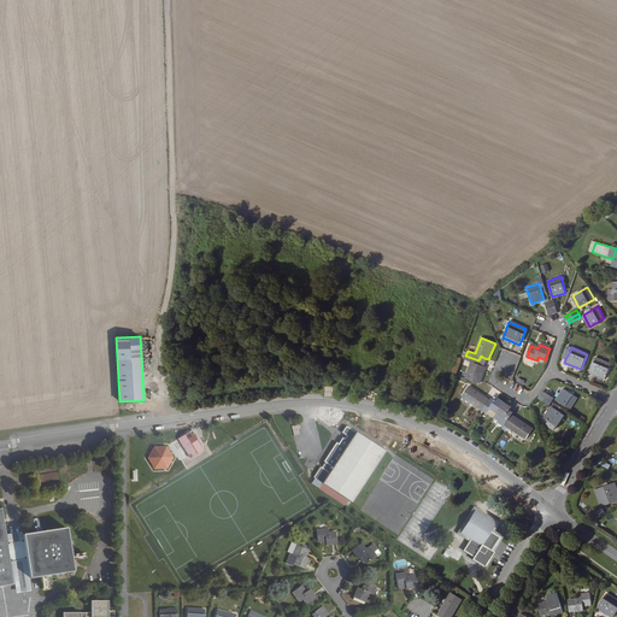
[(480,383),(486,368),(477,364),(479,360),(465,356),(464,359),(471,362),(465,378),(480,383)]
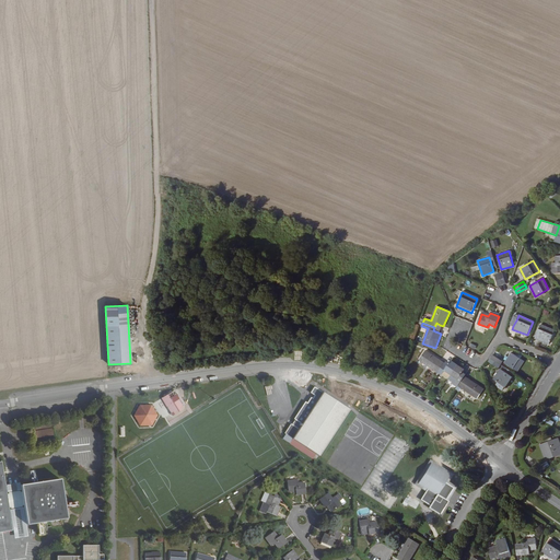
[(540,325),(535,338),(549,345),(555,330),(540,325)]
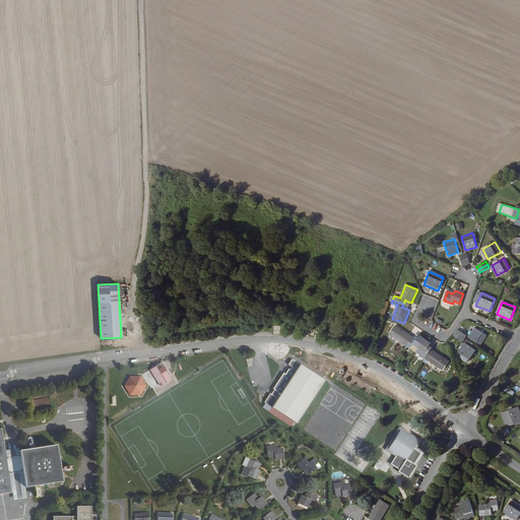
[(406,345),(412,337),(395,325),(389,334),(406,345)]
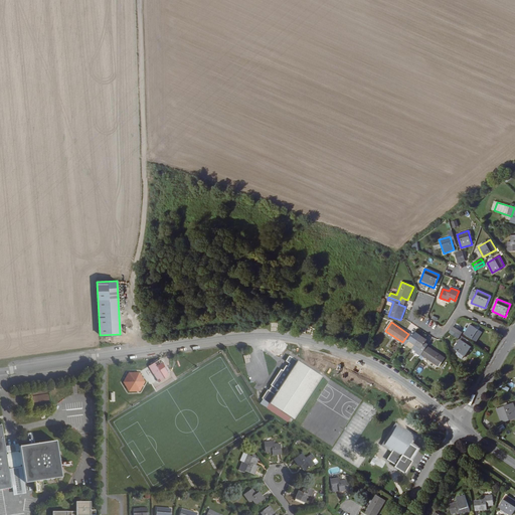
[(476,341),(482,332),(479,330),(476,328),(471,325),(465,334),(476,341)]
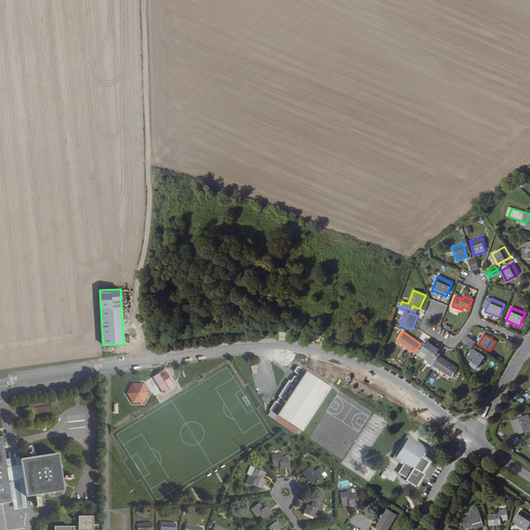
[(476,342),(467,335),(465,339),(473,345),(476,342)]
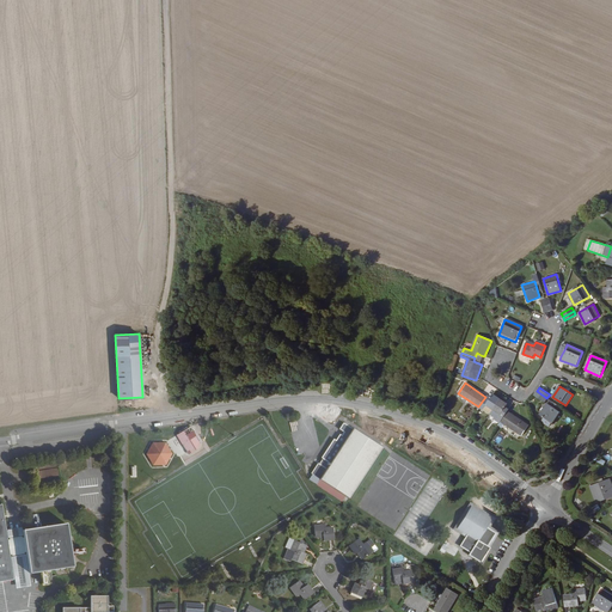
[(546,398),(537,391),(534,395),(545,402),(546,398)]
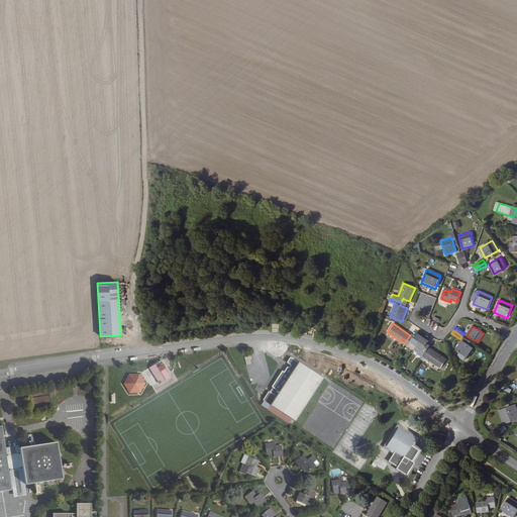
[(414,349),(422,336),(416,332),(413,337),(410,335),(404,343),(414,349)]
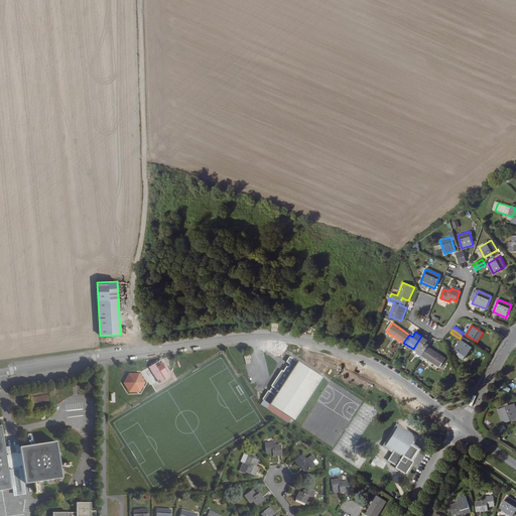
[(427,347),(428,345),(426,343),(427,341),(421,336),(413,349),(419,353),(422,355),(427,347)]
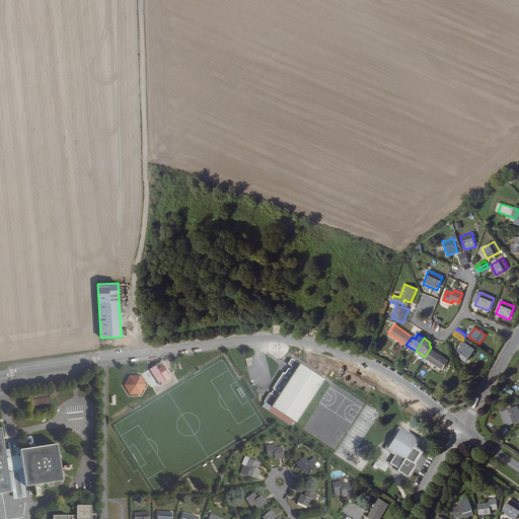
[(469,360),(476,350),(464,342),(458,352),(461,354),(467,358),(469,360)]
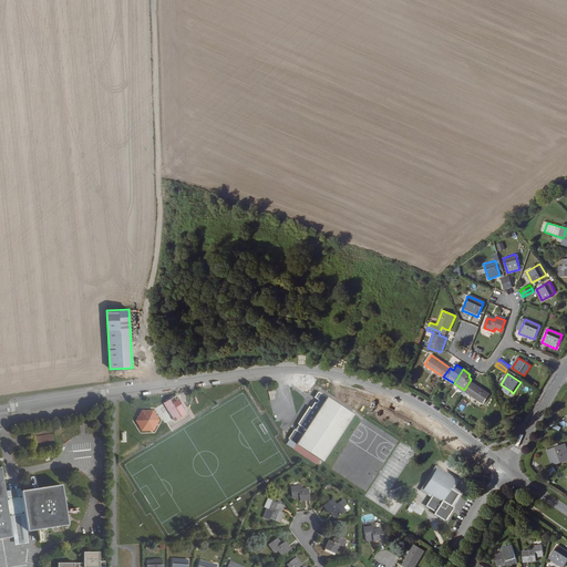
[(490,393),(470,381),(464,390),(483,403),(490,393)]
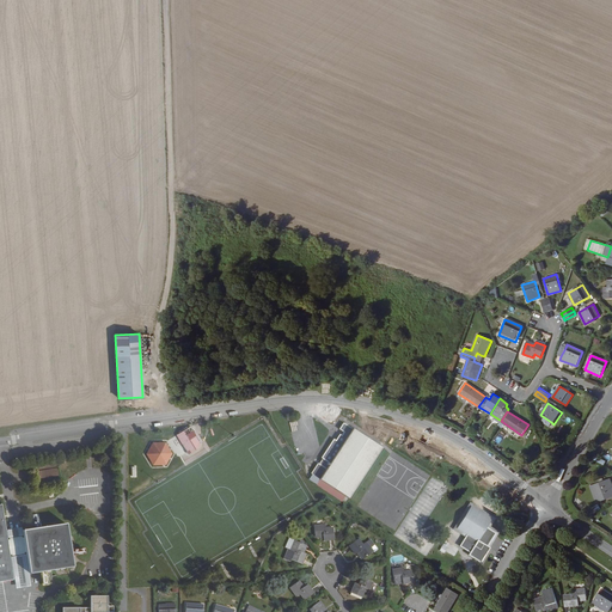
[(344,423),(340,429),(344,433),(342,435),(341,434),(336,440),(335,439),(322,458),(323,459),(319,464),(318,463),(311,473),(312,475),(308,479),(342,501),(346,496),(348,499),(383,448),(344,423)]
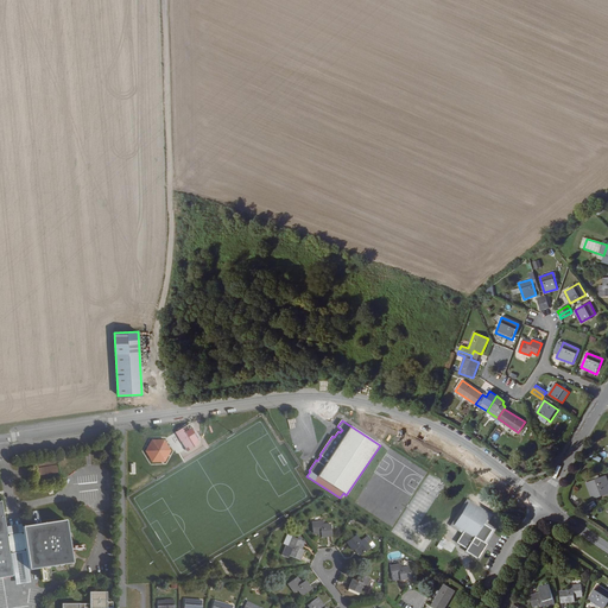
[(177,431),(178,432),(184,441),(182,443),(187,451),(197,444),(196,442),(198,439),(195,435),(192,436),(189,430),(187,425),(177,431)]
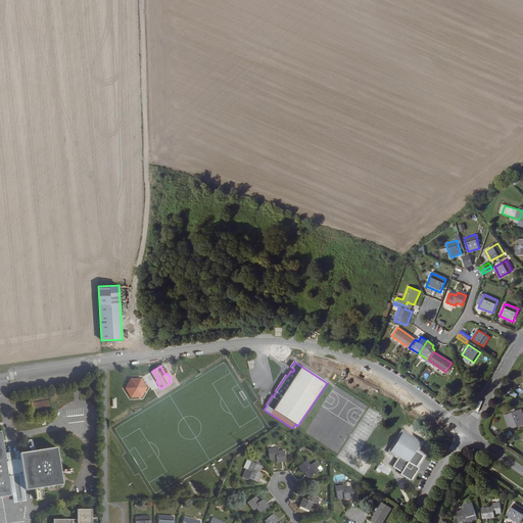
[(126,387),(132,395),(142,395),(146,387),(141,378),(131,378),(126,387)]
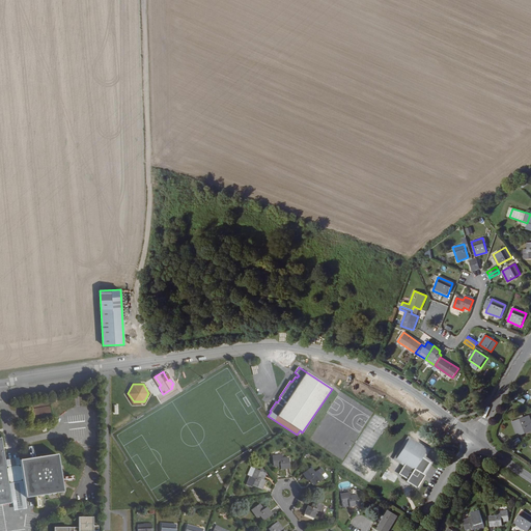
[(49,406),(32,409),(34,419),(52,415),(49,406)]
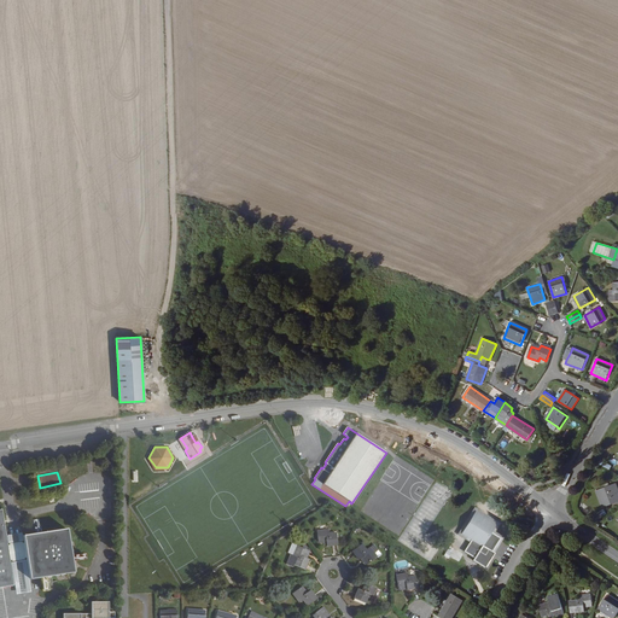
[(617,501),(617,489),(616,483),(608,485),(605,487),(599,489),(606,506),(617,501)]
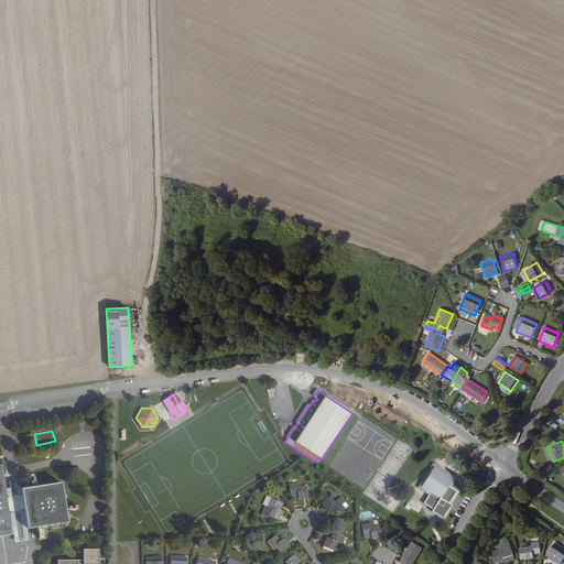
[(553,462),(546,446),(543,447),(549,463),(553,462)]
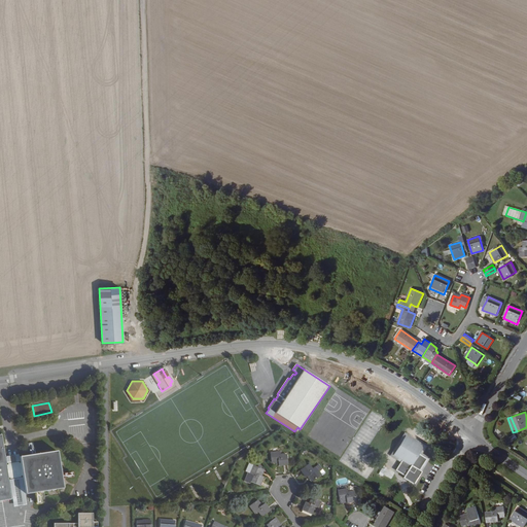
[(425,444),(402,430),(388,454),(399,460),(401,458),(392,453),(403,433),(422,445),(417,452),(425,456),(417,470),(419,471),(428,456),(421,451),(425,444)]
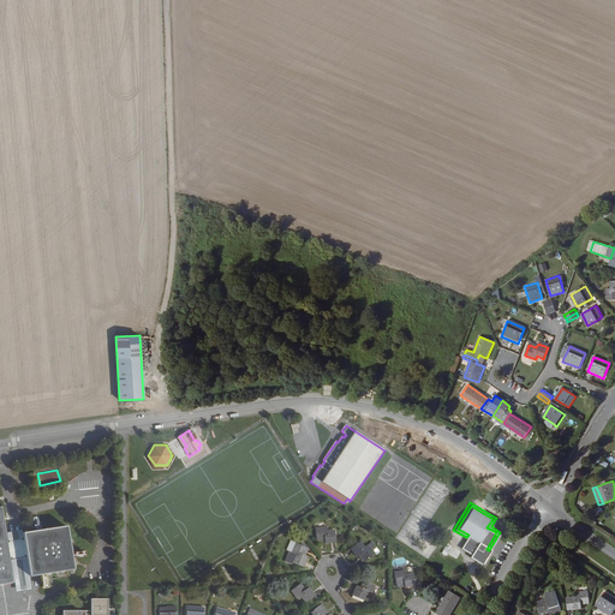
[(487,527),(493,519),(471,506),(458,529),(469,535),(466,537),(461,547),(471,553),(470,555),(482,562),(489,550),(487,549),(496,532),(487,527)]
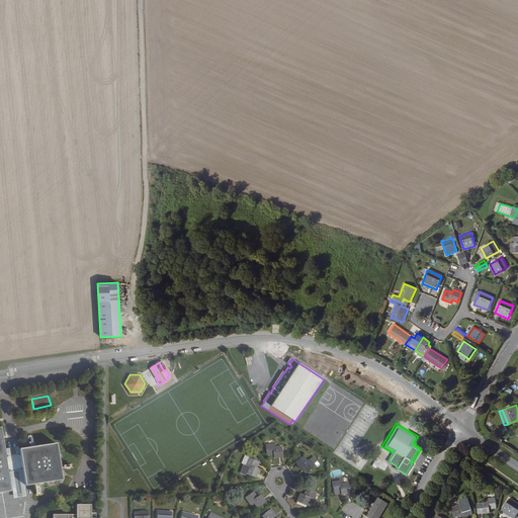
[(0,493),(10,492),(7,469),(20,467),(23,486),(61,480),(55,443),(17,449),(18,455),(5,457),(1,427),(0,427),(0,493)]
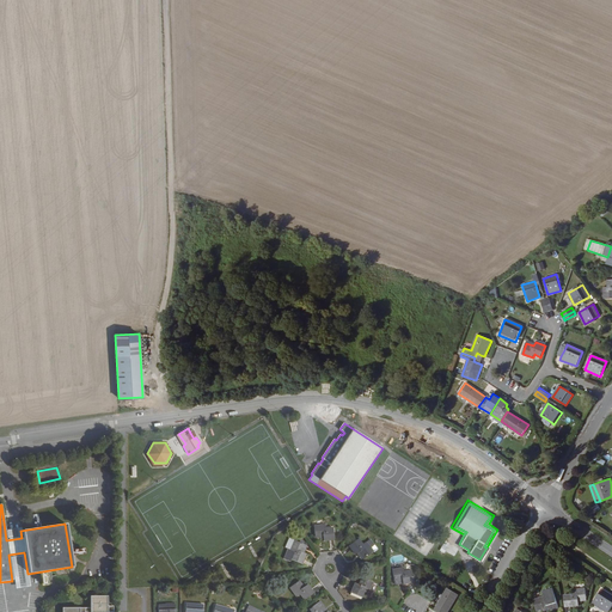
[(313,526),(314,537),(322,537),(323,540),(334,539),(332,527),(324,528),(324,525),(313,526)]
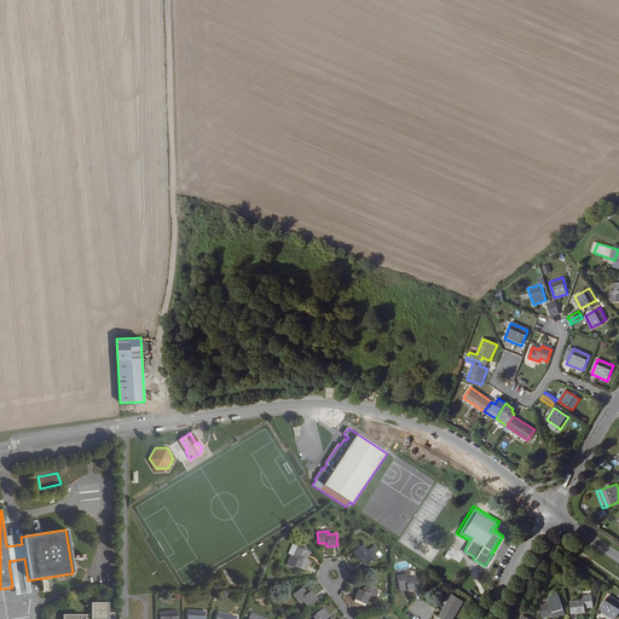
[(362,545),(352,551),(359,561),(362,559),(366,565),(376,557),(370,549),(366,551),(362,545)]
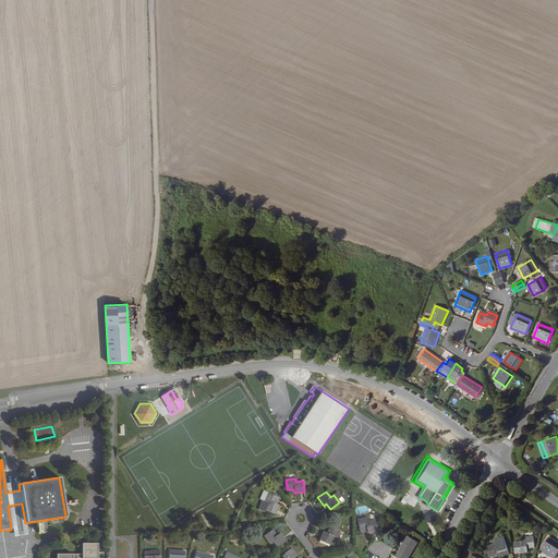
[(275,504),(278,497),(268,493),(264,502),(267,504),(265,510),(275,514),(278,505),(277,504),(275,504)]
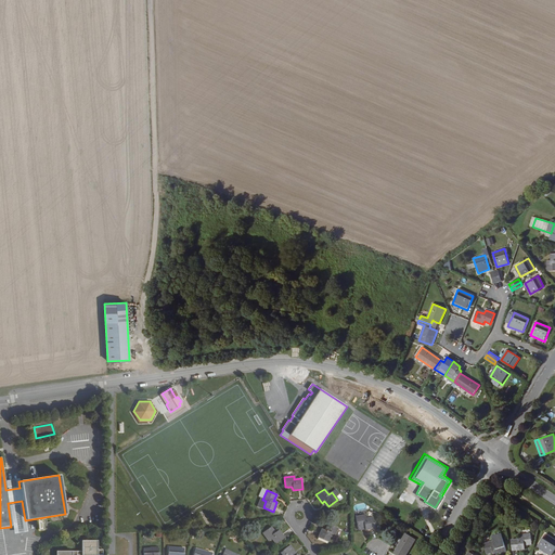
[(374,528),(372,517),(365,518),(365,515),(356,517),(358,527),(364,526),(365,529),(374,528)]
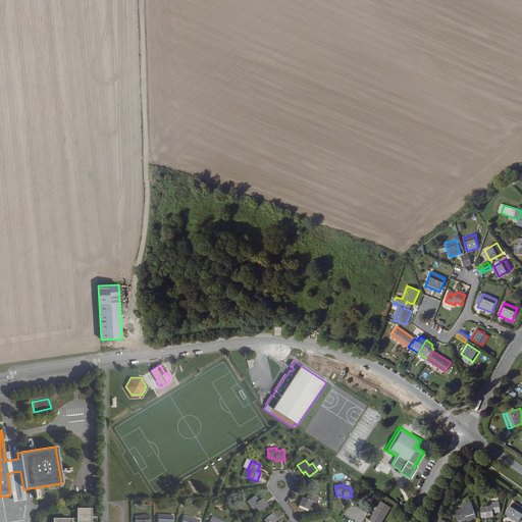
[(303,498),(299,506),(308,509),(310,504),(313,505),(317,497),(308,492),(305,499),(303,498)]
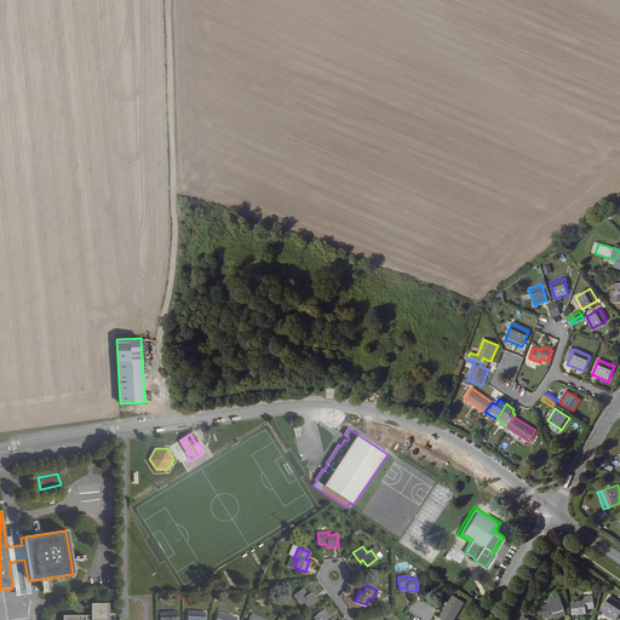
[(303,602),(308,608),(317,601),(311,592),(308,595),(303,589),(293,595),(300,604),(303,602)]
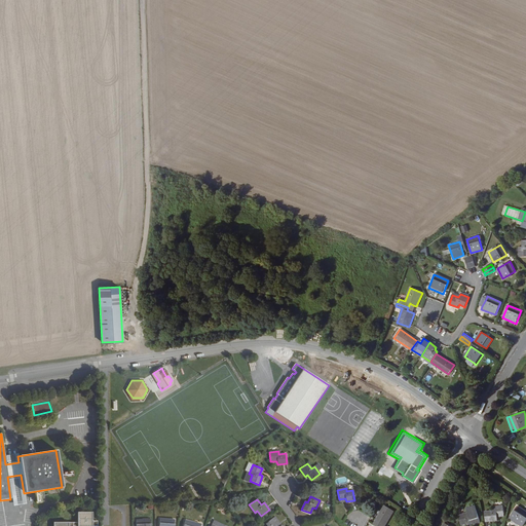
[(485,512),(486,522),(497,520),(497,517),(503,516),(502,505),(493,506),(493,511),(485,512)]
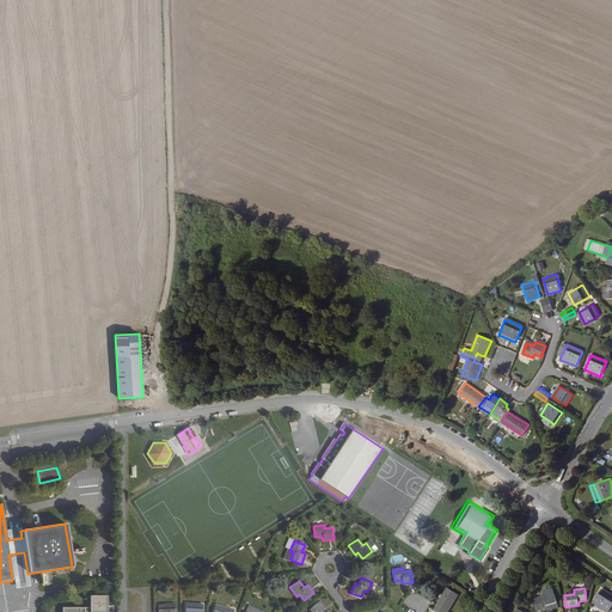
[(611,594),(601,588),(592,603),(606,611),(607,611),(611,604),(611,594)]
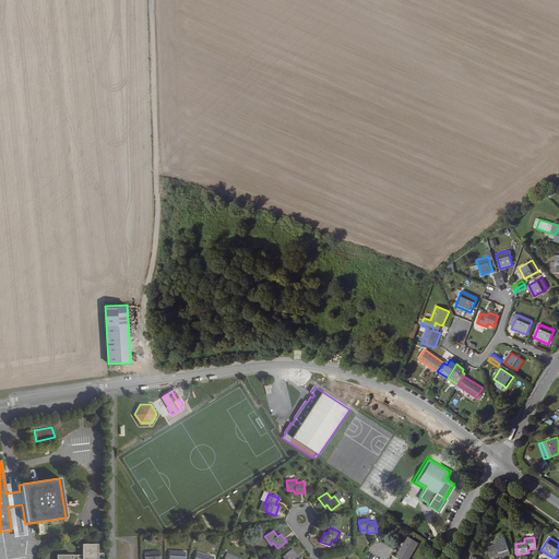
[(408,558),(418,544),(408,538),(397,557),(401,558),(408,558)]
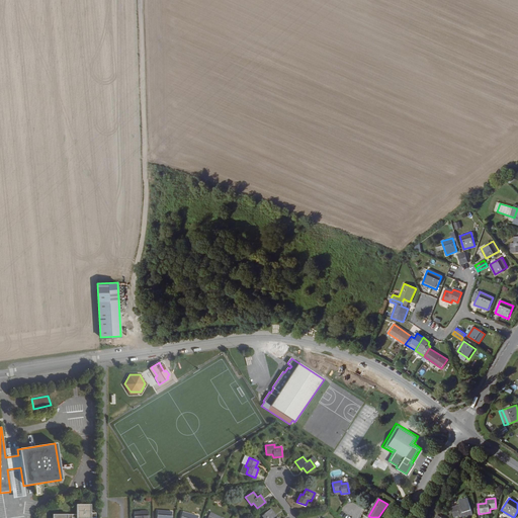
[(67,514),(52,514),(52,517),(91,517),(96,517),(96,513),(91,513),(91,504),(76,504),(76,514),(67,514)]
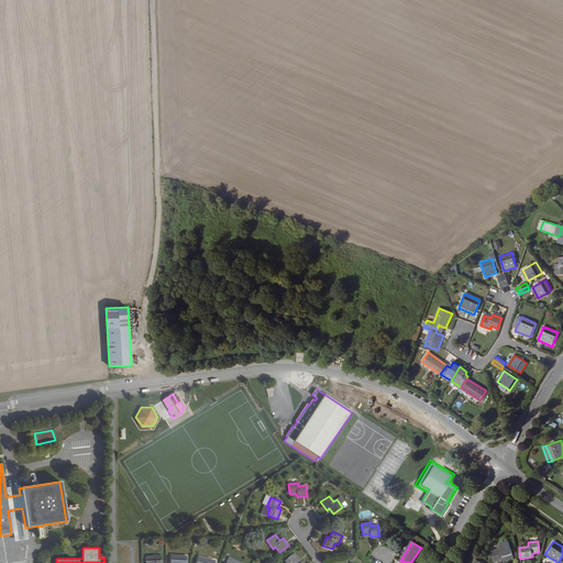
[(490,552),(494,562),(500,561),(501,562),(503,562),(515,560),(511,550),(503,552),(500,549),(490,552)]
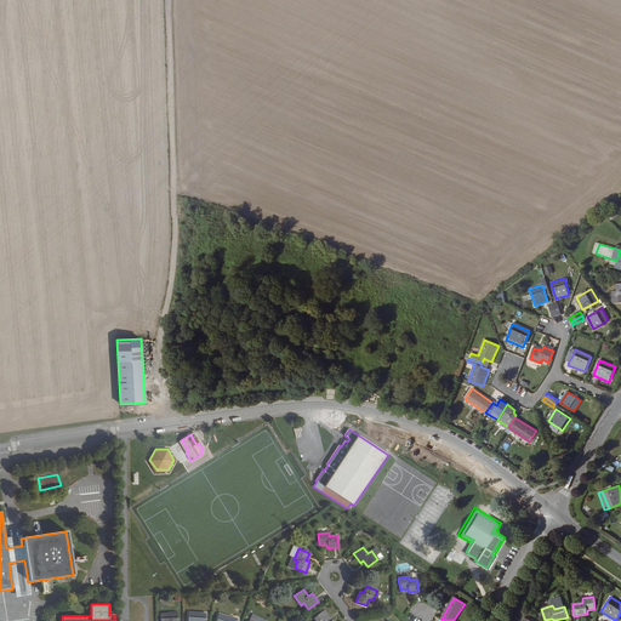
[(331,620),(324,610),(317,616),(319,620),(317,620),(331,620)]
